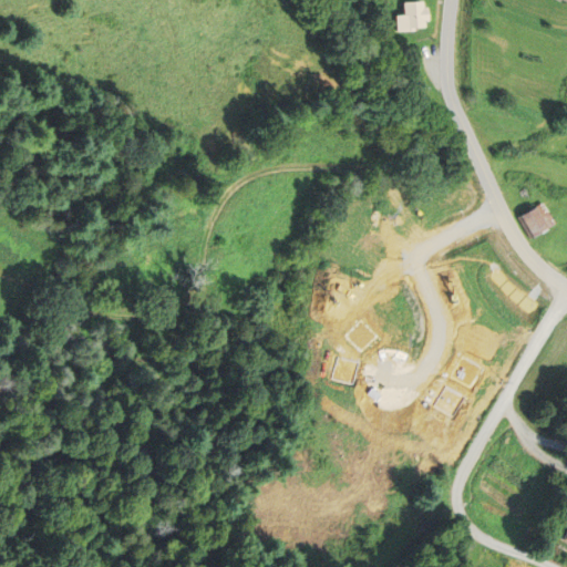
[(394,17),(394,31),(412,30),(411,27),(423,27),(422,2),(403,3),(403,16),(394,17)]
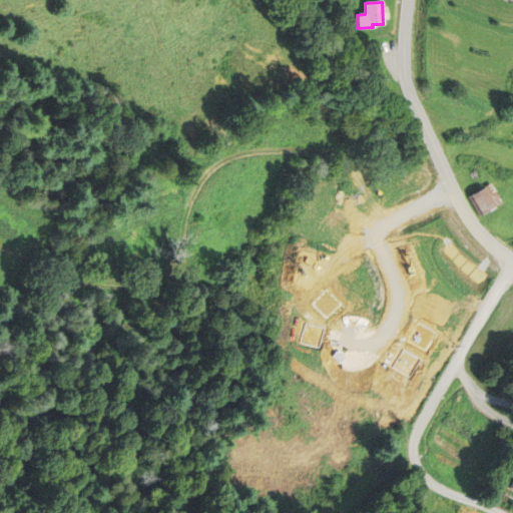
[(490,182),(502,202),(481,215),(469,195),(490,182)]
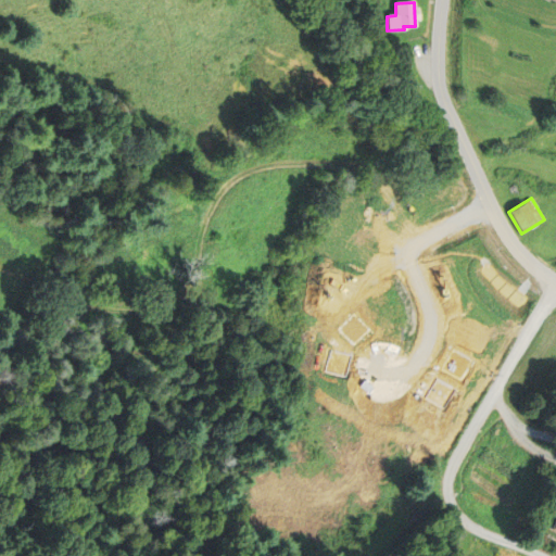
[(338,330),(353,348),(370,332),(354,315),(338,330)]
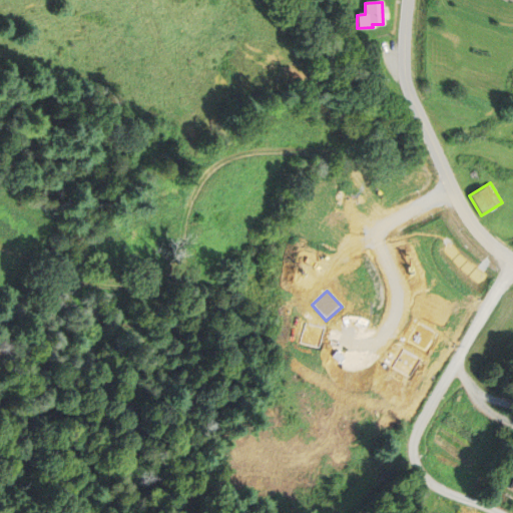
[(303,322),(298,345),(319,349),(324,327),(303,322)]
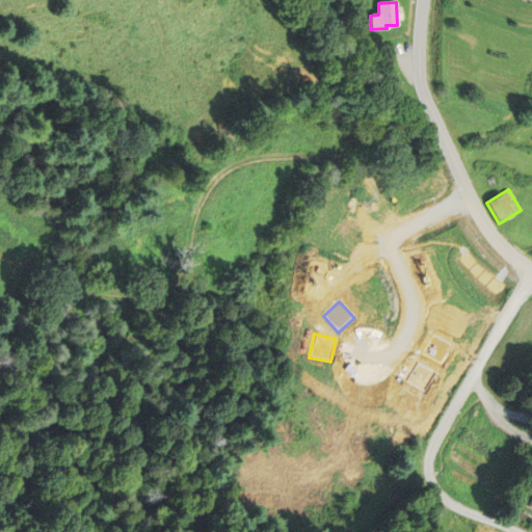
[(415,362),(404,381),(425,392),(435,372),(415,362)]
